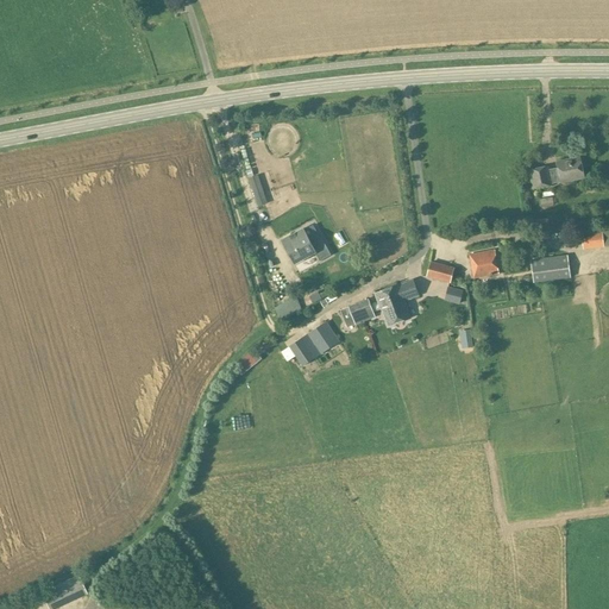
[(558,168),(550,170),(548,165),(528,170),(533,189),(553,186),(553,184),(562,183),(584,179),(579,158),(557,163),(558,168)]
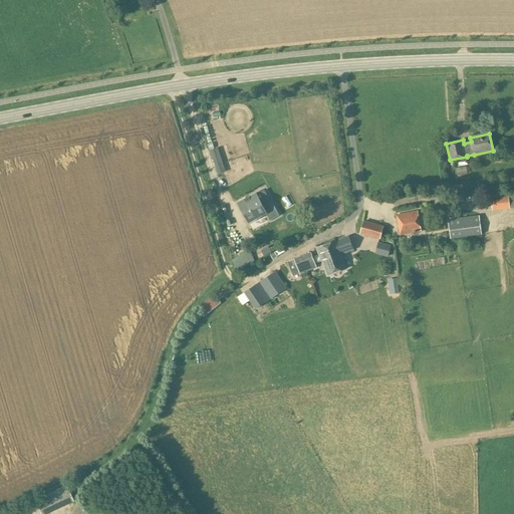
[(218,174),(226,172),(219,147),(210,150),(218,174)]
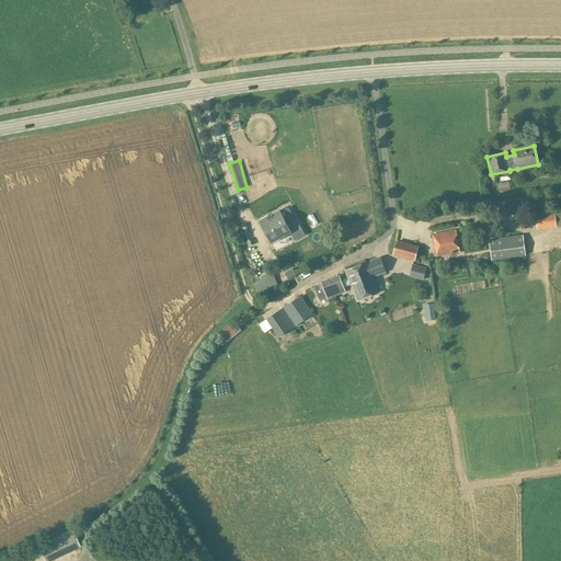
[(279,212),(270,217),(260,221),(271,243),(290,233),(295,241),(305,236),(296,220),(286,225),(279,212)]
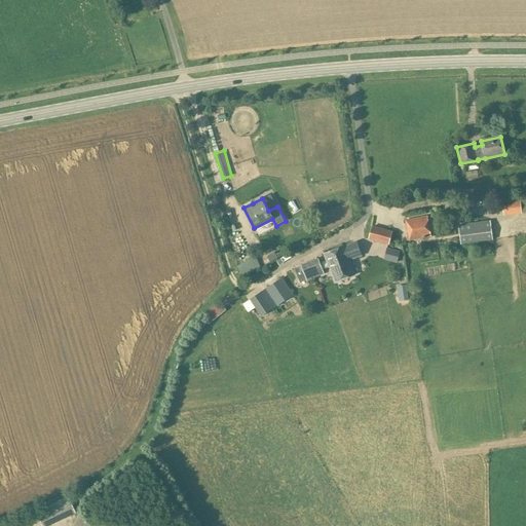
[(503,215),(525,213),(525,199),(520,200),(520,199),(502,201),(503,215)]
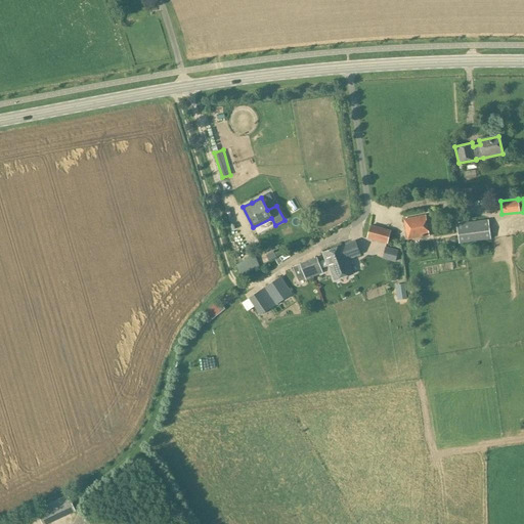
[(425,216),(403,220),(407,241),(429,236),(425,216)]
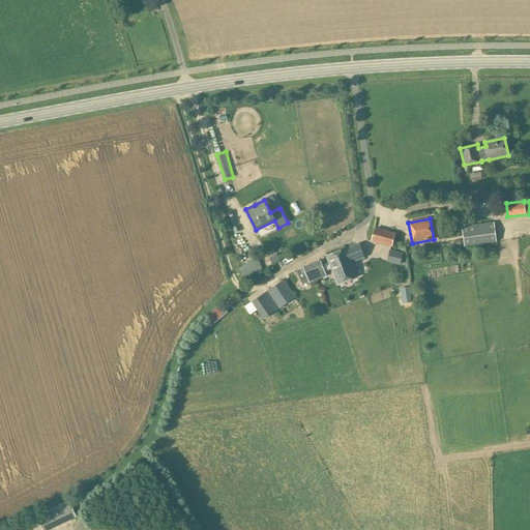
[(465,246),(497,241),(494,223),(463,227),(465,246)]
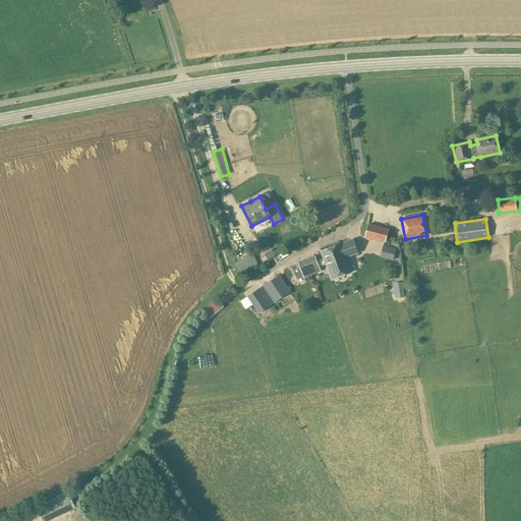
[(389,230),(368,224),(364,238),(385,243),(389,230)]
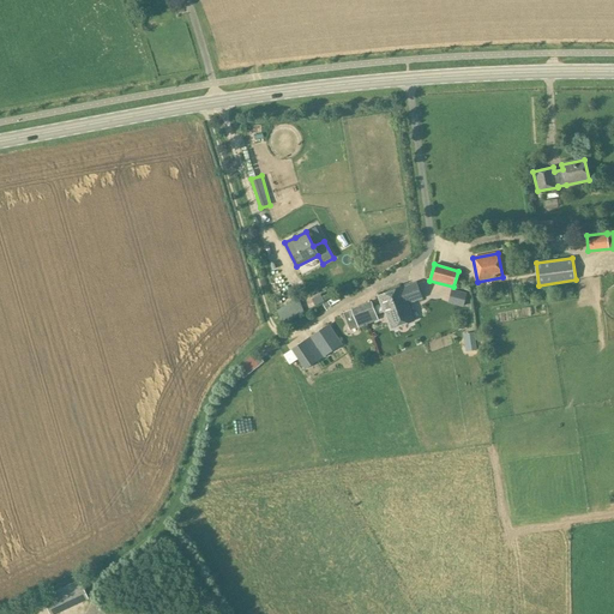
[(417,282),(403,288),(408,304),(385,311),(384,311),(384,312),(385,312),(391,330),(414,321),(408,305),(422,299),(417,282)]
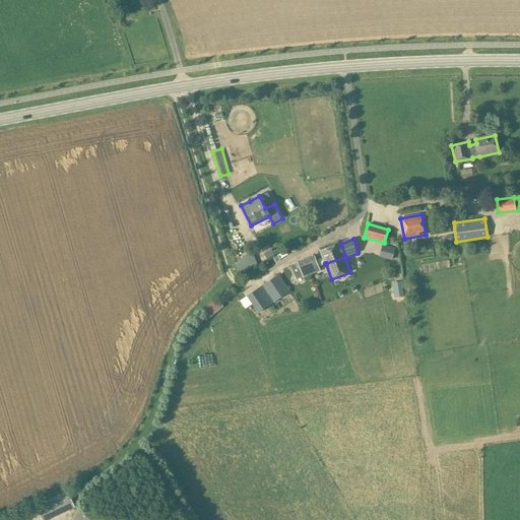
[(341,244),(340,244),(320,251),(325,263),(326,263),(345,257),(341,244)]
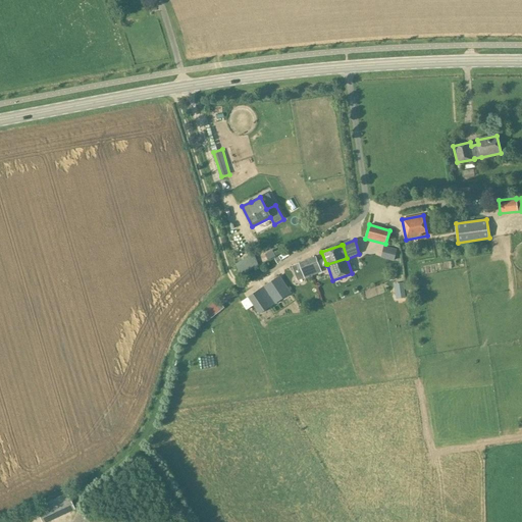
[(397,250),(384,247),(381,258),(394,262),(397,250)]
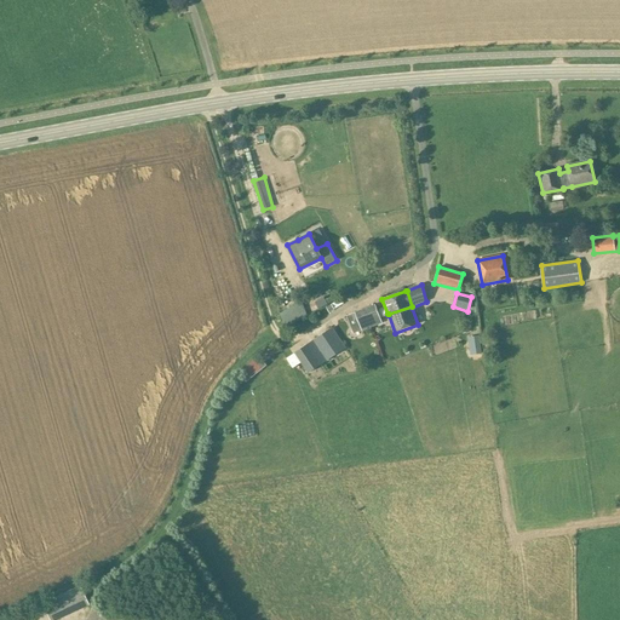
[(311,303),(315,310),(328,303),(323,296),(311,303)]
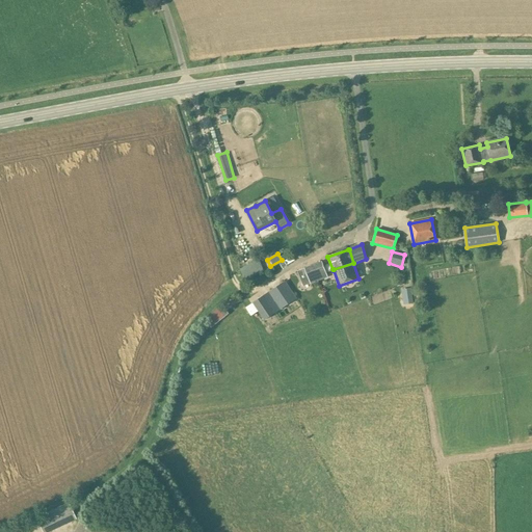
[(264,270),(259,259),(240,269),(245,282),(264,270)]
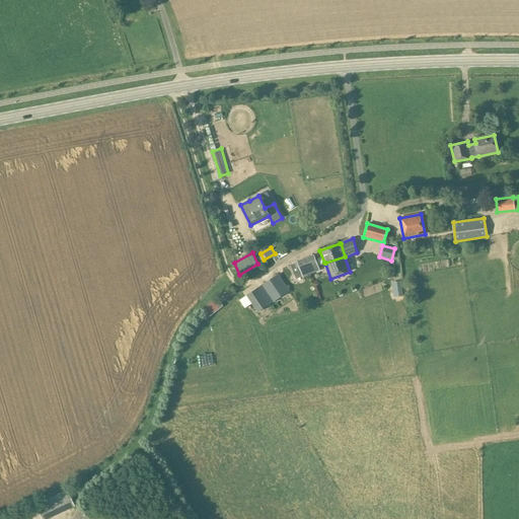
[(314,255),(297,262),(303,277),(320,271),(314,255)]
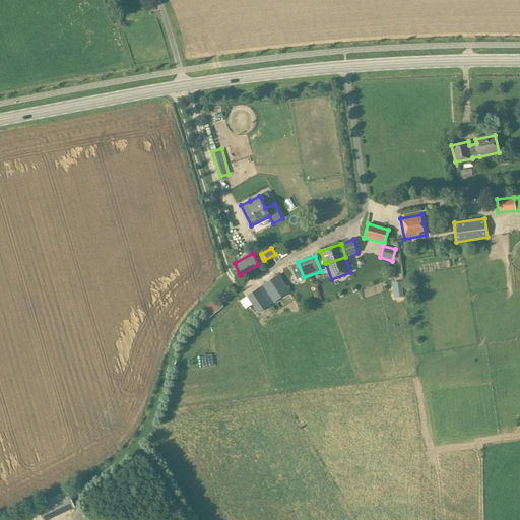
[(278,275),(246,297),(240,301),(246,309),(252,305),(259,314),(290,291),(278,275)]
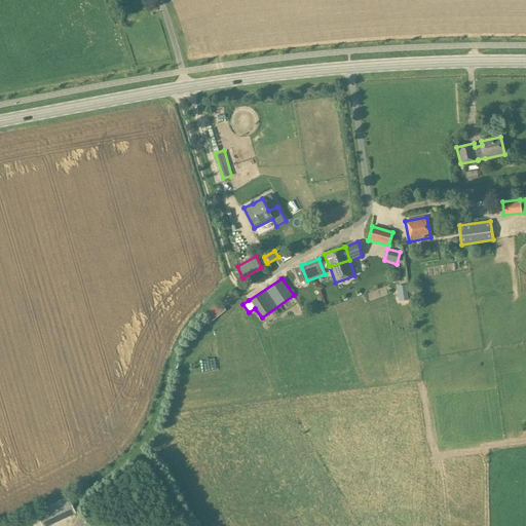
[(407,285),(397,287),(399,301),(408,300),(407,285)]
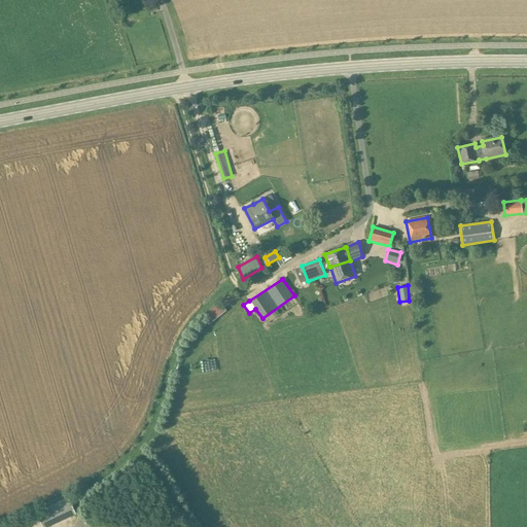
[(211,321),(225,311),(219,303),(205,313),(211,321)]
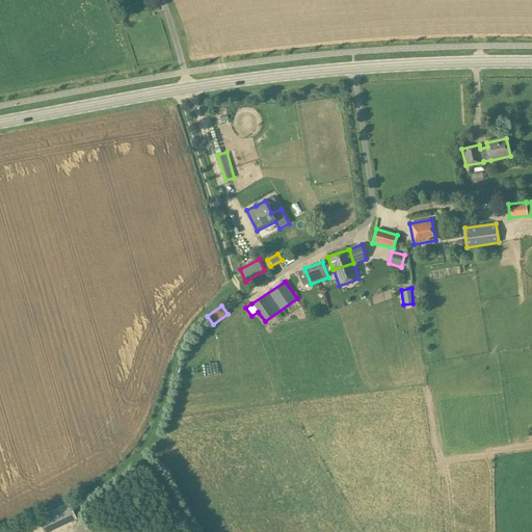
[(35,516),(42,531),(45,531),(75,520),(68,502),(35,516)]
